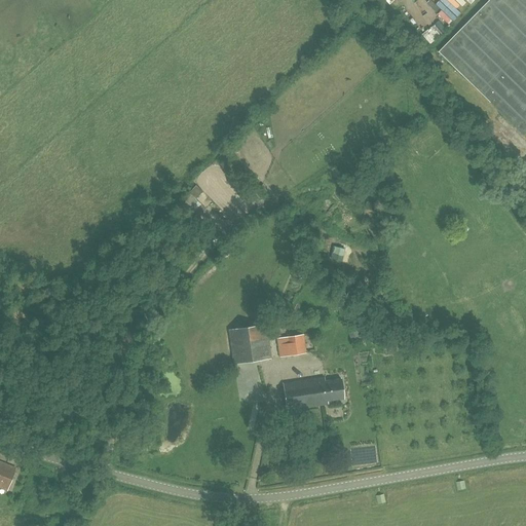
[(525,0),(479,0),(438,42),(525,129),(525,0)]
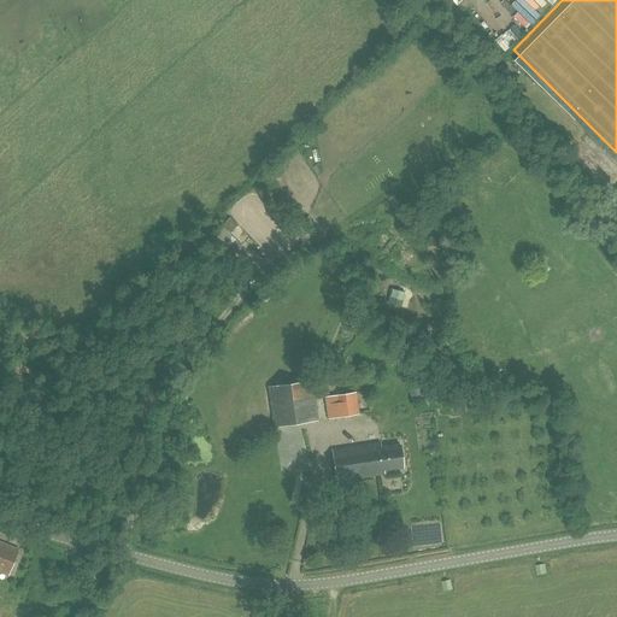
[(392,289),(388,304),(400,306),(404,292),(392,289)]
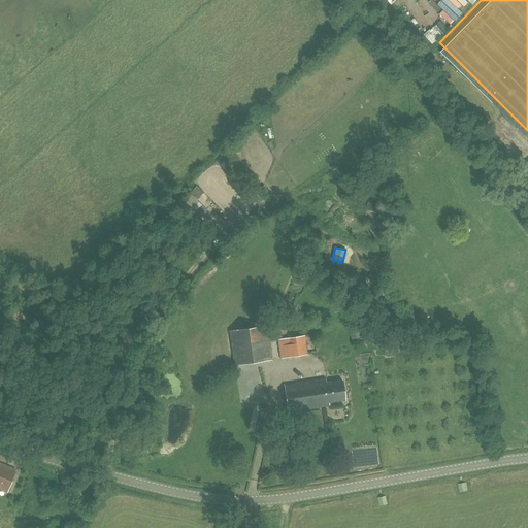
[(270,360),(265,326),(229,331),(234,365),(270,360)]
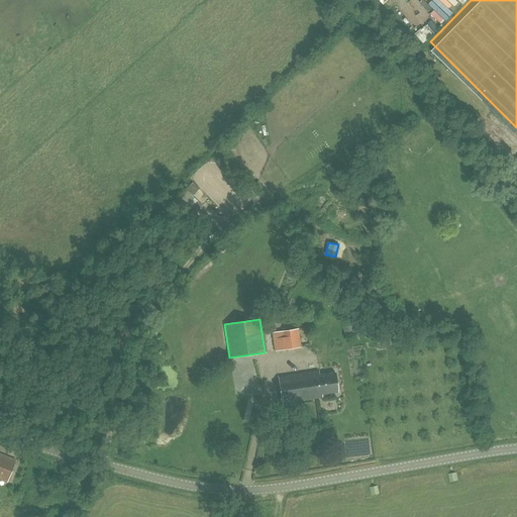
[(272,332),(275,351),(301,347),(298,328),(272,332)]
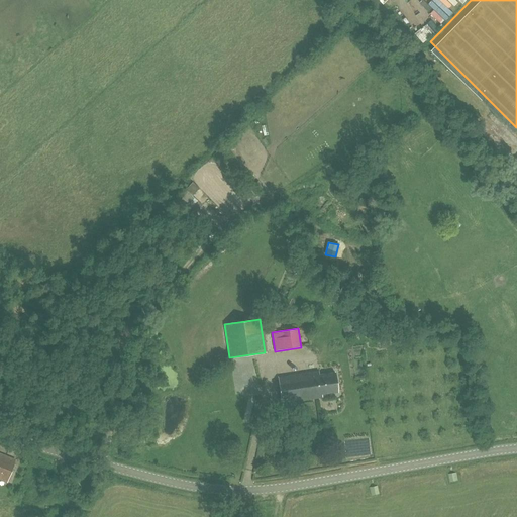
[(282,404),(322,398),(322,395),(337,392),(335,373),(319,375),(319,371),(279,377),(282,404)]
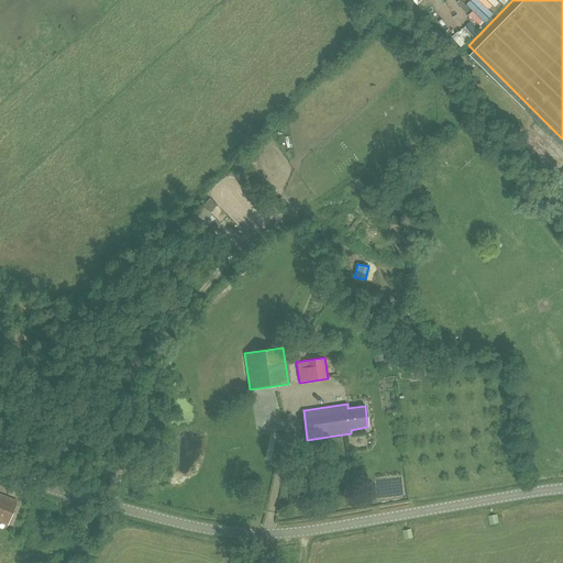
[(0,494),(0,520),(8,523),(17,501),(0,494)]
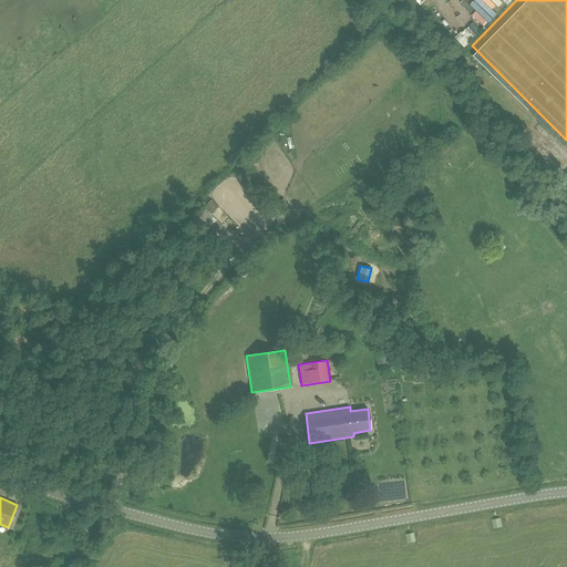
[(501,518),(492,521),(493,529),(503,527),(501,518)]
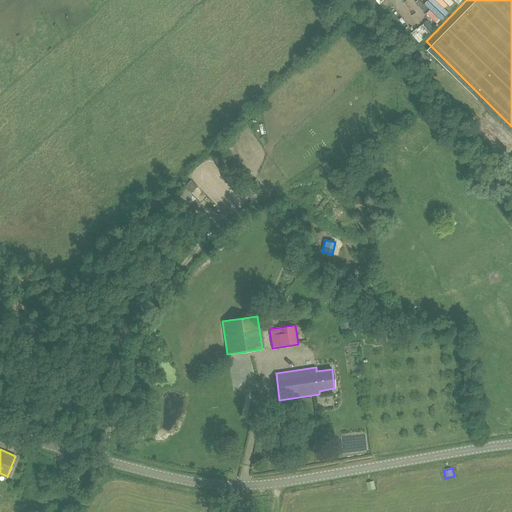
[(373,481),(365,483),(367,491),(375,489),(373,481)]
